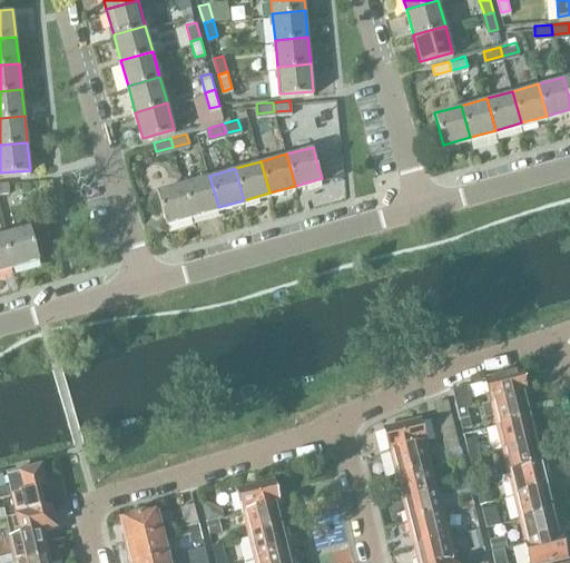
[(218,207),(209,176),(183,183),(192,214),(218,207)]
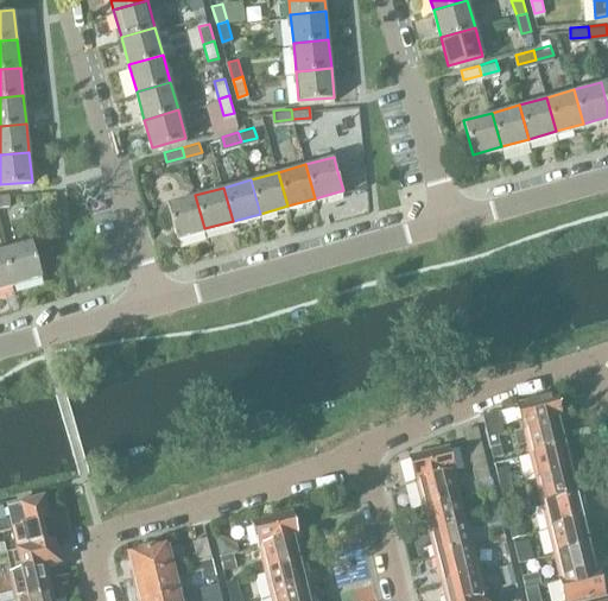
[(204,228),(195,195),(168,202),(177,236),(204,228)]
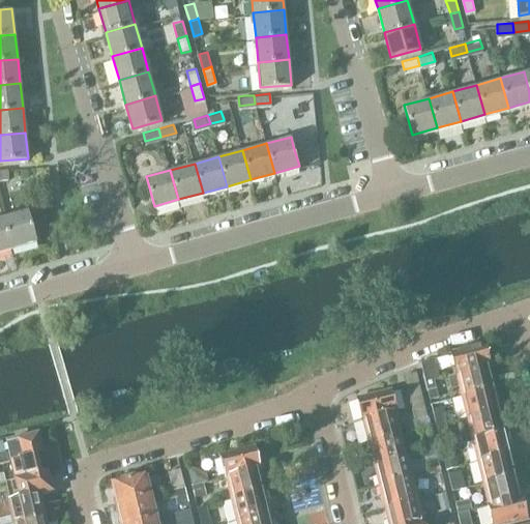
[(36,239),(28,209),(3,216),(11,246),(36,239)]
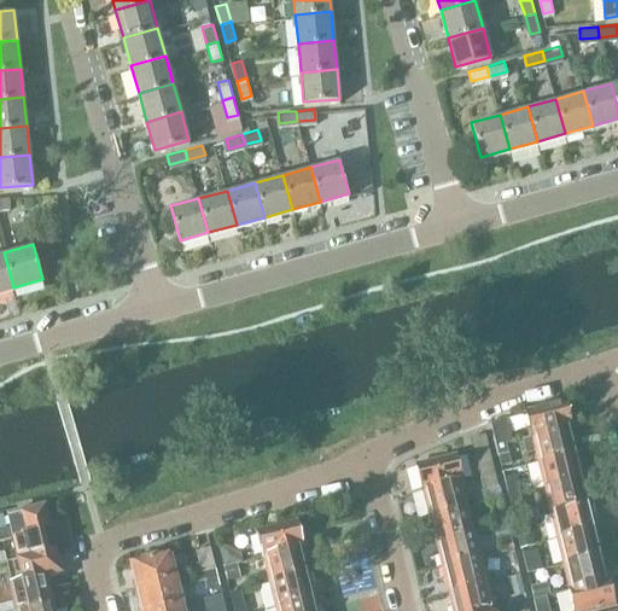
[(4,252),(0,252),(0,290),(13,287),(4,252)]
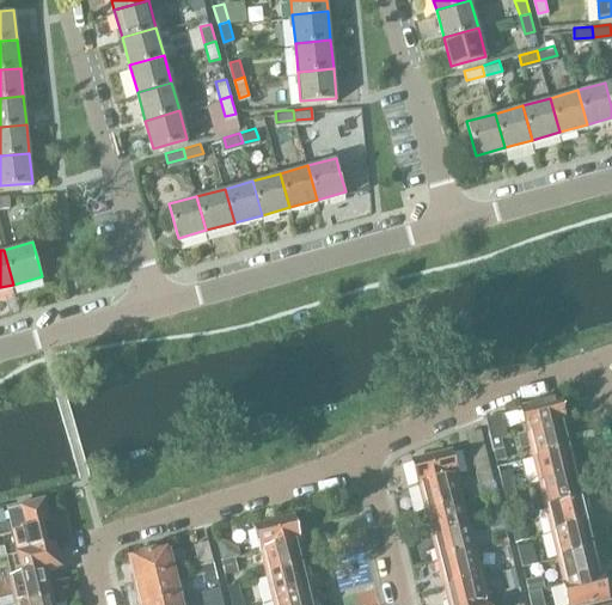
[(520,402),(526,427),(526,428),(563,420),(565,419),(560,393),(520,402)]
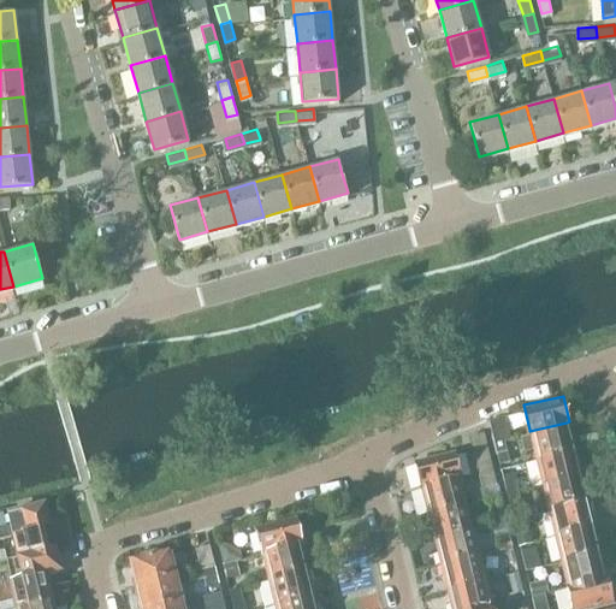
[(505,412),(489,417),(496,445),(505,443),(504,437),(510,436),(505,412)]
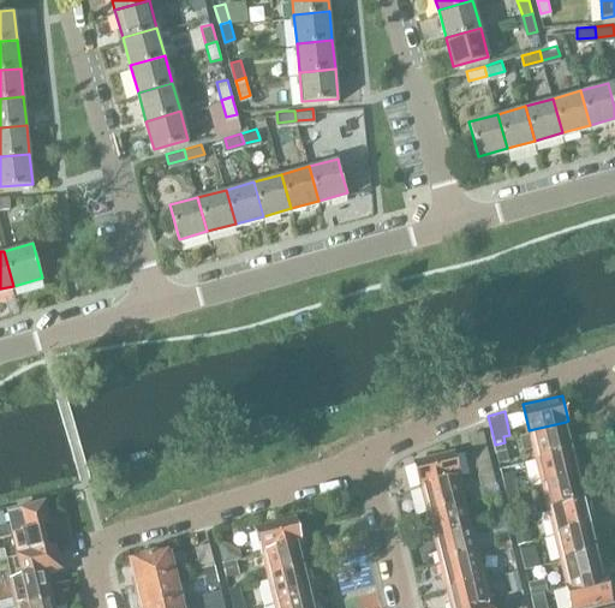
[(532,443),(535,456),(574,446),(572,435),(568,433),(566,422),(529,430),(520,433),(523,446),(532,443)]
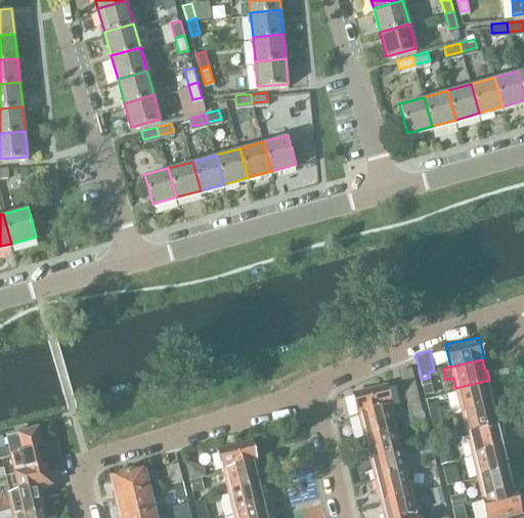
[(408,391),(410,399),(419,397),(417,388),(416,389),(411,369),(401,371),(406,391),(408,391)]
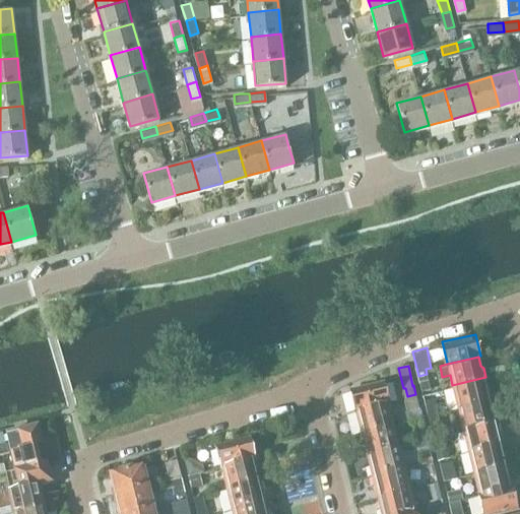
[(418,376),(421,388),(430,386),(427,374),(418,376)]
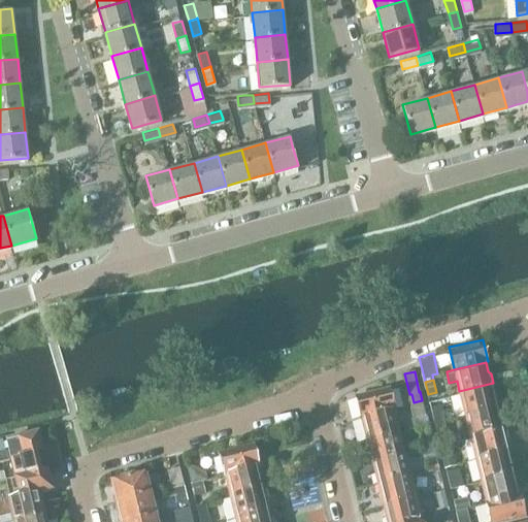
[(459,391),(465,413),(496,405),(493,395),(495,392),(493,383),(459,391)]
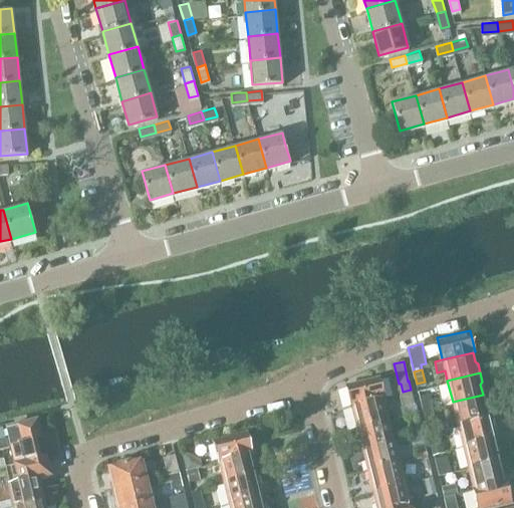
[(351,405),(353,404),(383,397),(378,374),(345,383),(351,405)]
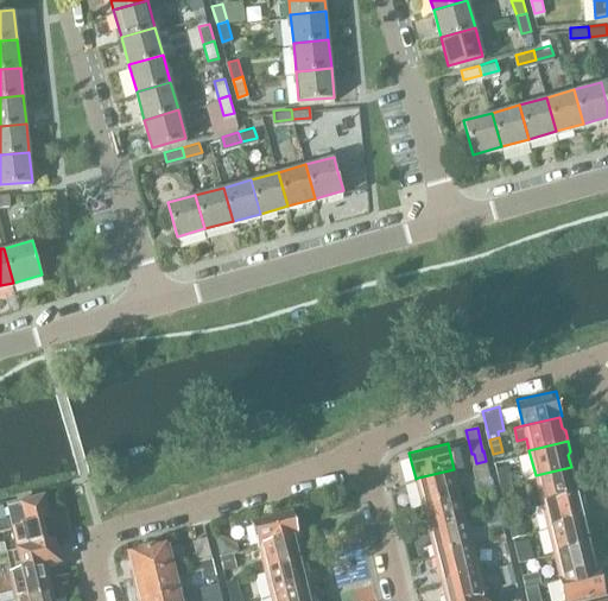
[(486,461),(476,463),(479,473),(488,470),(486,461)]
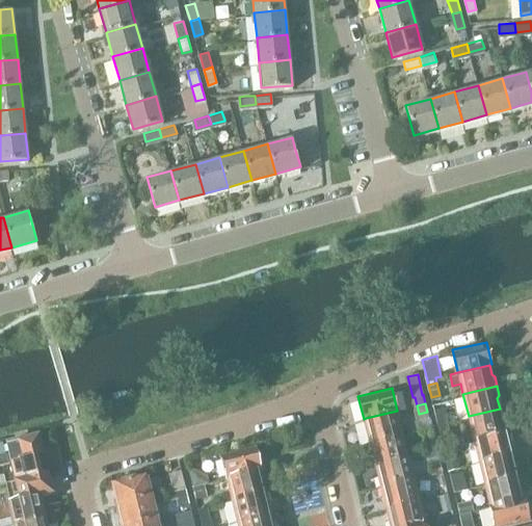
[(433,408),(437,423),(442,440),(451,437),(444,404),(433,408)]
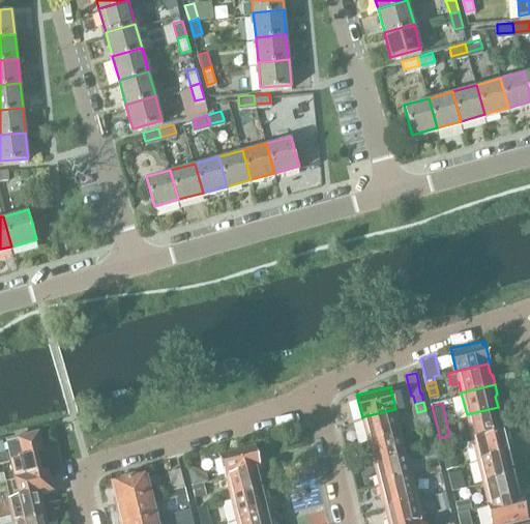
[(467,414),(472,436),(505,428),(503,418),(500,416),(498,407),(467,414)]
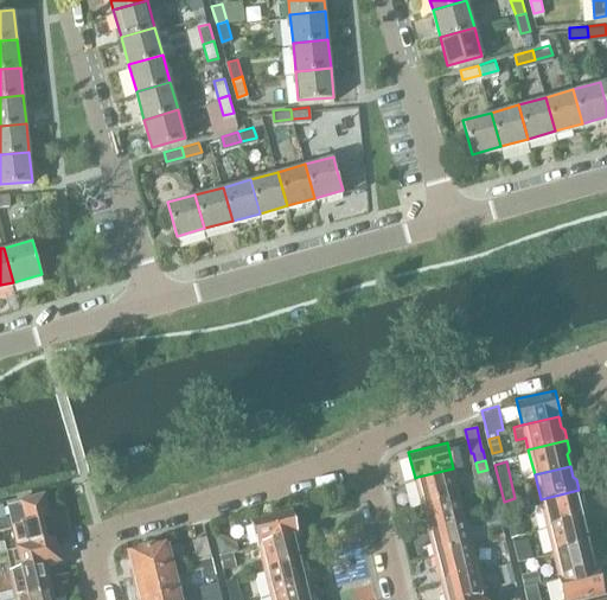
[(417,491),(421,503),(459,493),(453,468),(417,477),(421,487),(417,491)]
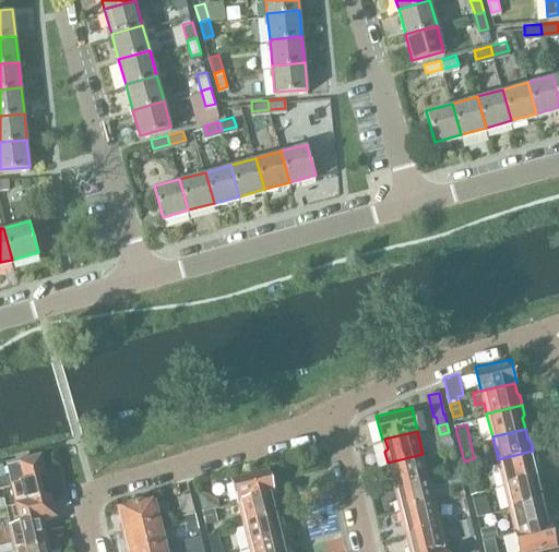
[(498,459),(503,482),(538,474),(533,451),(498,459)]
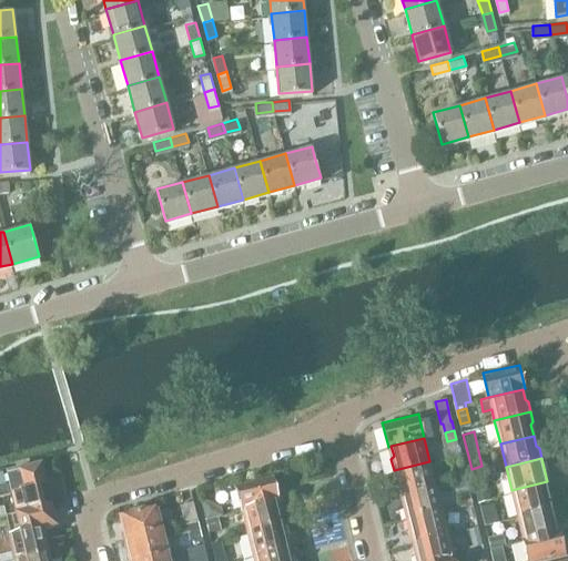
[(0,482),(0,492),(46,482),(43,473),(44,471),(42,462),(41,462),(40,460),(30,463),(28,466),(7,470),(10,481),(0,482)]
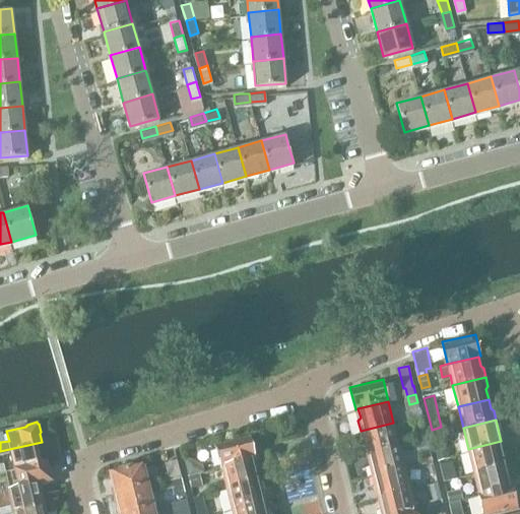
[(366,442),(368,451),(398,443),(393,423),(361,431),(363,440),(366,442)]
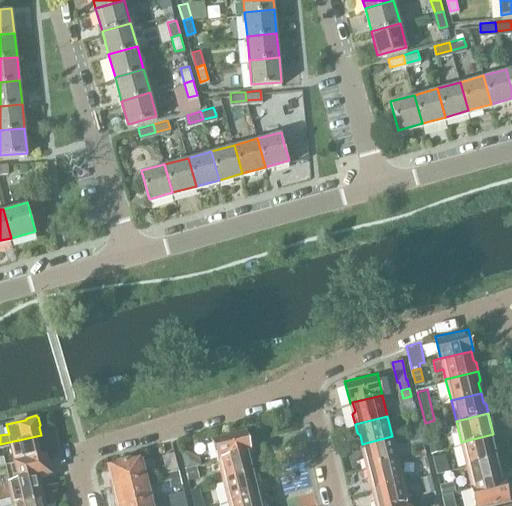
[(408,424),(410,432),(420,430),(418,421),(408,424)]
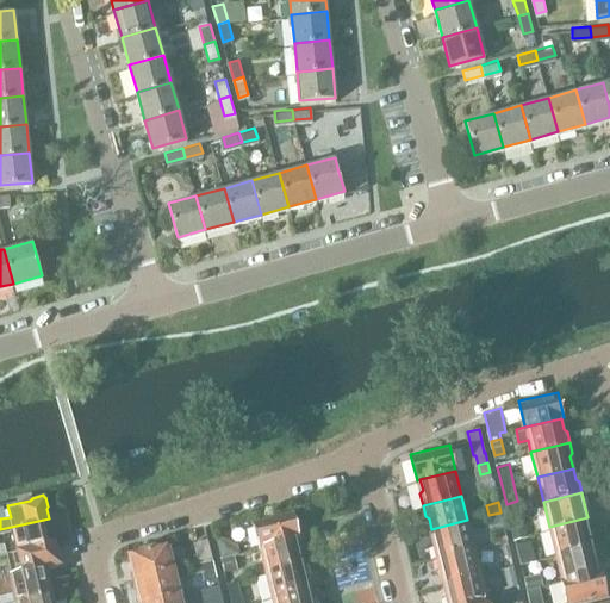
[(260,545),(296,536),(298,536),(292,510),(253,518),(260,545)]
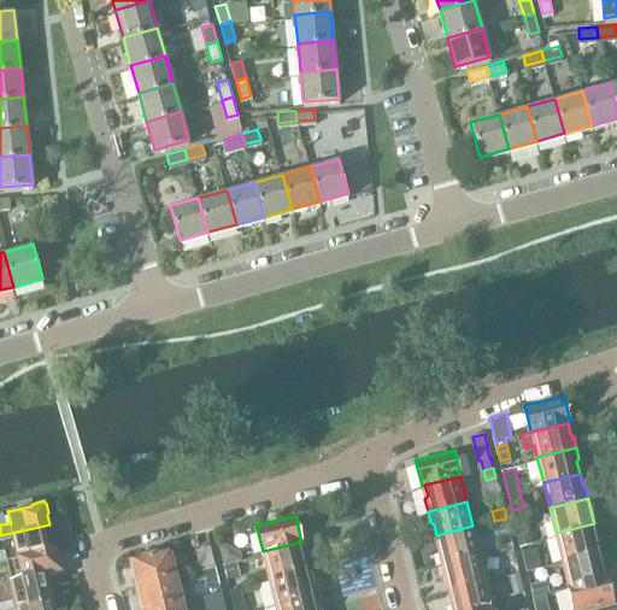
[(506,518),(494,521),(497,533),(509,529),(506,518)]
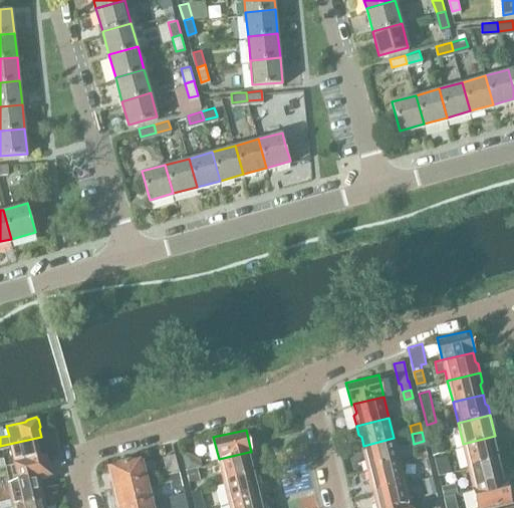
[(430,439),(433,451),(443,449),(440,436),(430,439)]
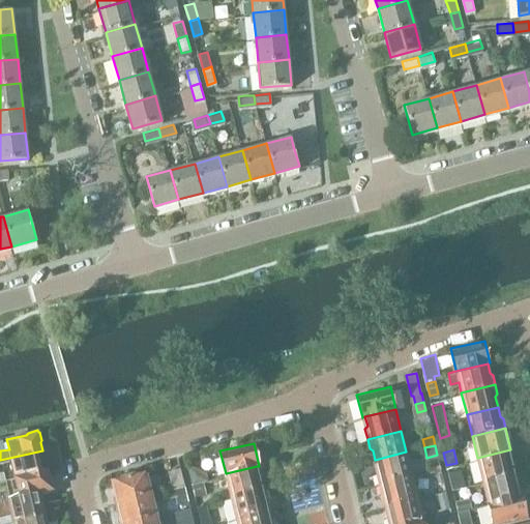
[(477,458),(482,479),(516,471),(510,449),(477,458)]
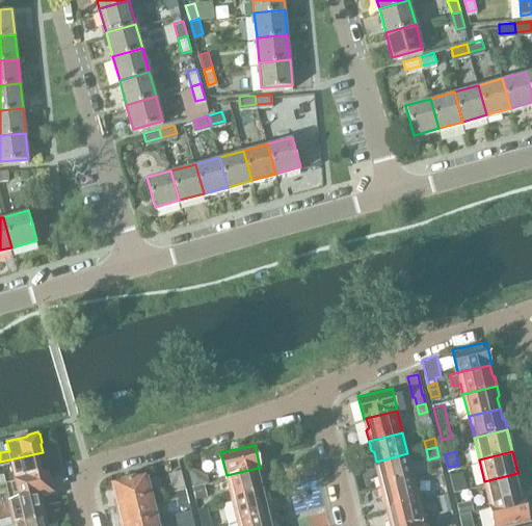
[(0,472),(4,472),(6,481),(47,471),(47,468),(48,467),(47,462),(45,461),(43,452),(0,462),(0,472)]
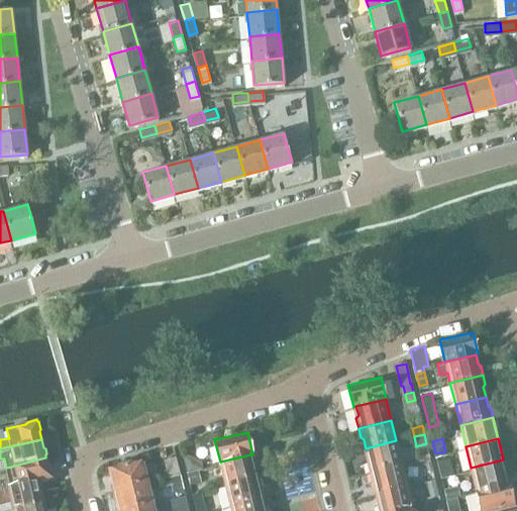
[(367,461),(369,471),(402,463),(396,440),(366,448),(369,457),(367,461)]
